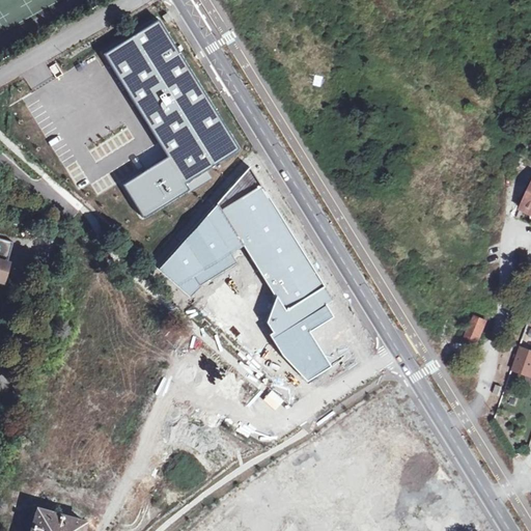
[(157,12),(102,47),(167,148),(120,178),(142,212),(243,147),(157,12)]
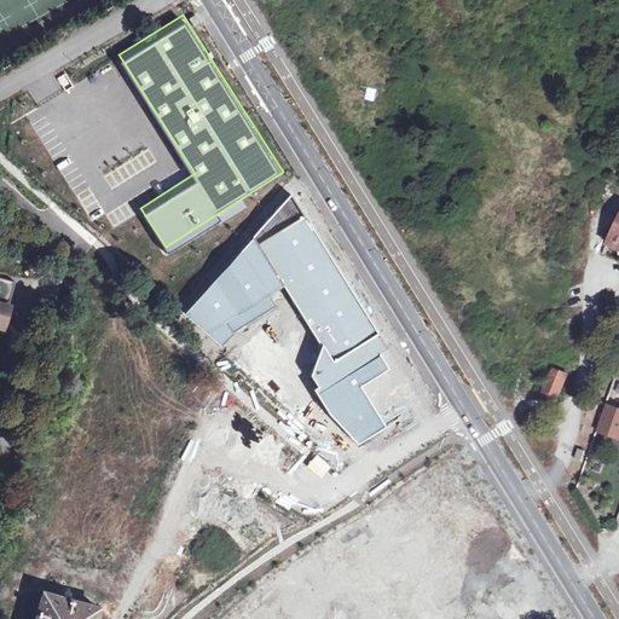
[(386,348),(370,318),(289,196),(184,314),(223,345),(233,334),(275,307),(268,295),(283,287),(319,346),(311,374),(318,385),(312,388),(327,414),(357,443),(382,426),(359,386),(386,368),(377,354),(386,348)]
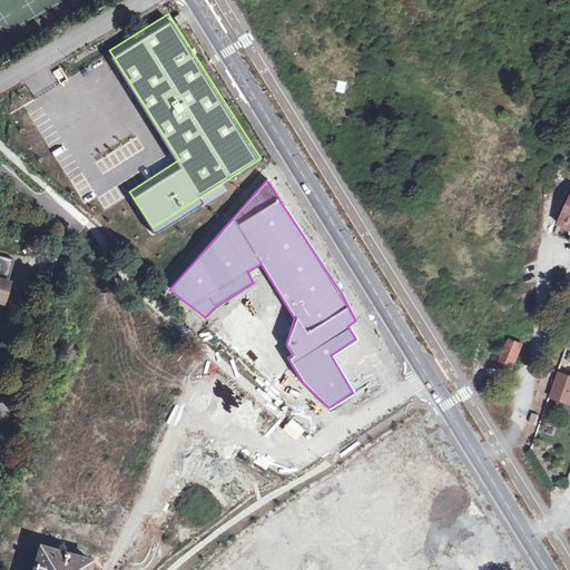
[(569,200),(559,225),(569,229),(569,200)]
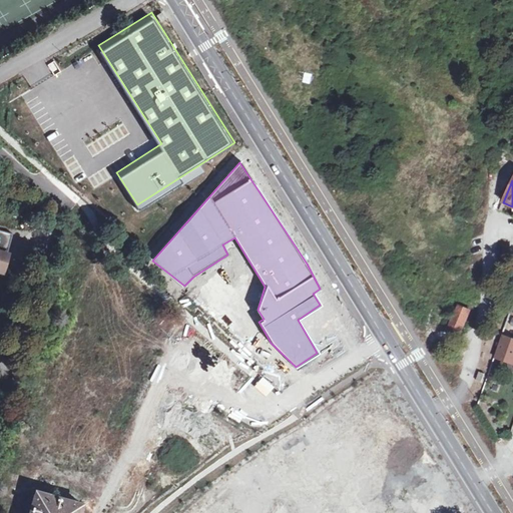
[(0,244),(8,246),(9,235),(0,234),(0,244)]
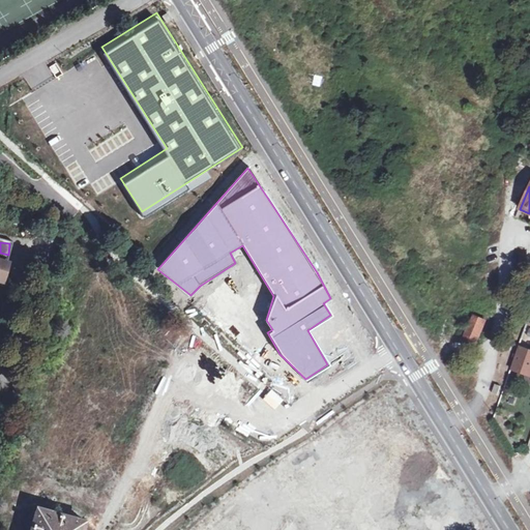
[(0,258),(0,277),(5,280),(10,261),(0,258)]
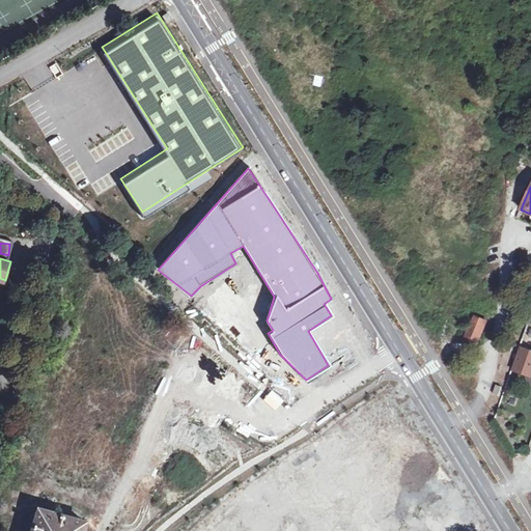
[(486,322),(473,316),(464,340),(477,344),(486,322)]
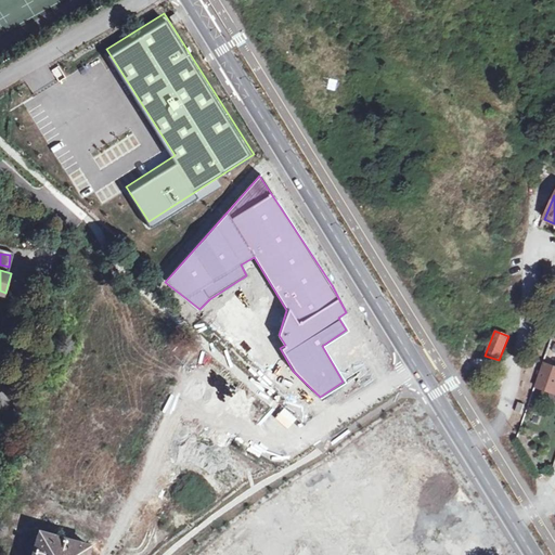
[(324,347),(328,355),(343,347),(338,339),(324,347)]
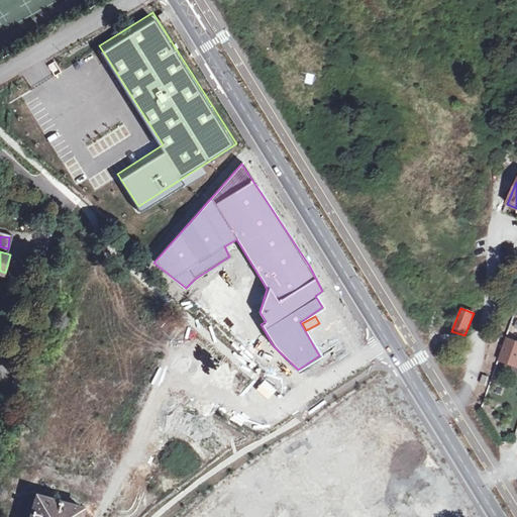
[(516,358),(516,342),(511,340),(503,362),(514,366),(516,358)]
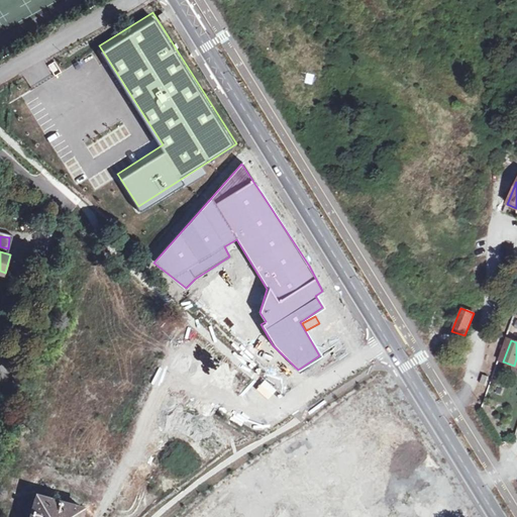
[(474,402),(471,406),(478,411),(481,407),(474,402)]
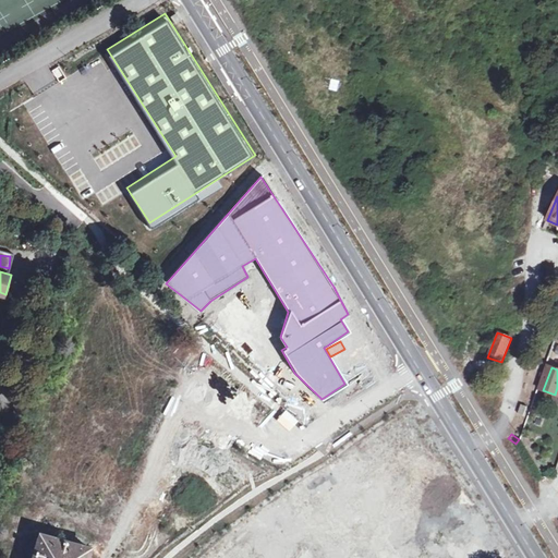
[(39,536),(36,536),(29,557),(88,557),(92,547),(73,543),(75,536),(60,532),(58,538),(40,534),(39,536)]
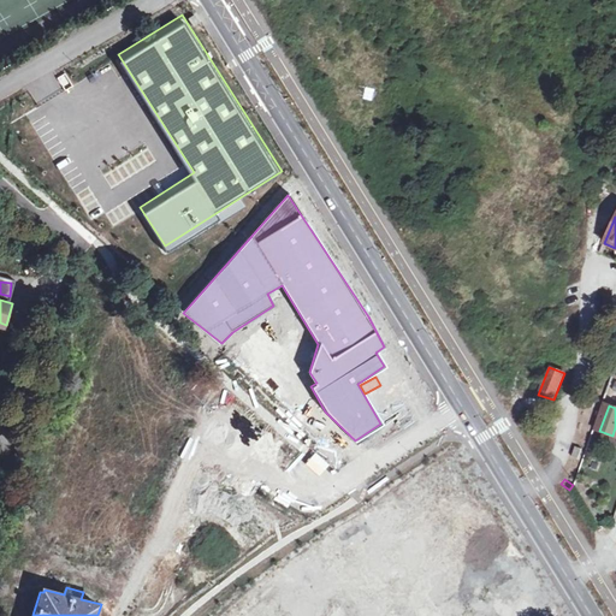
[(558,590),(544,598),(554,615),(568,608),(558,590)]
